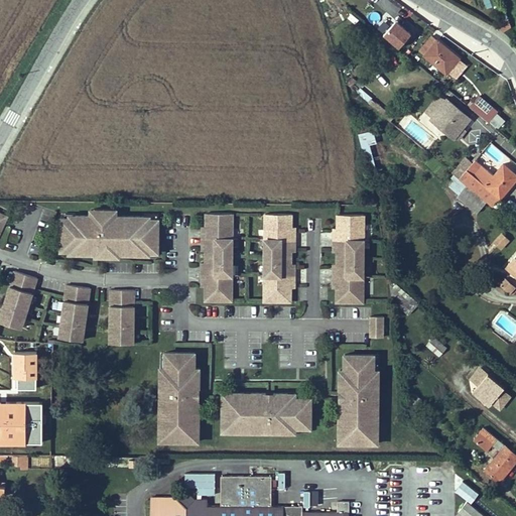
[(506,14),(499,18),(502,23),(508,20),(506,14)]
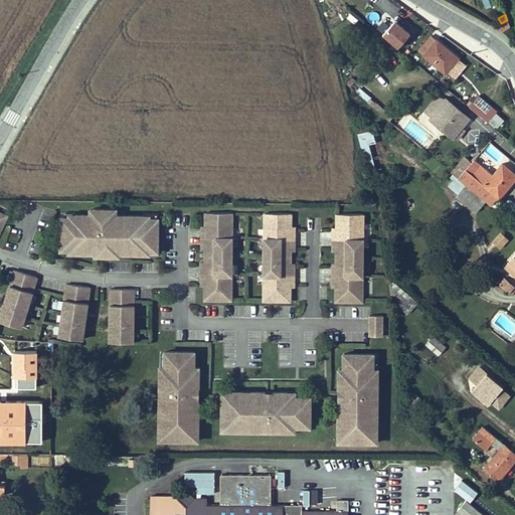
[(393,15),(381,33),(399,45),(411,28),(393,15)]
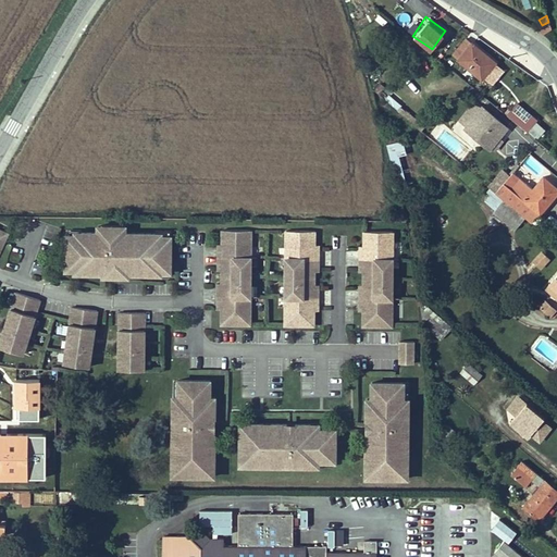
[(552,28),(548,22),(542,25),(536,29),(543,34),(552,28)]
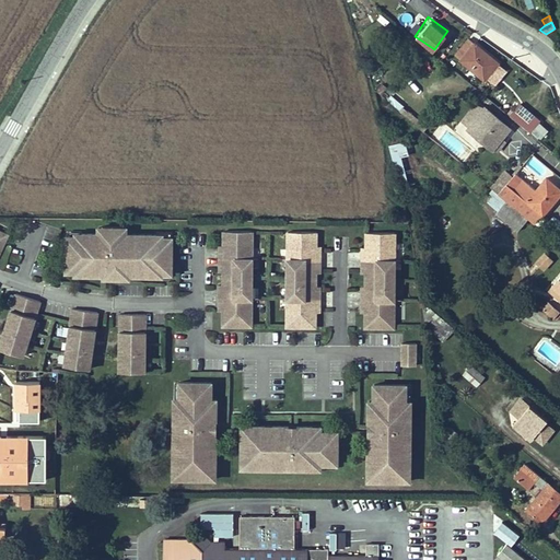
[(485,80),(499,63),(469,38),(455,55),(485,80)]
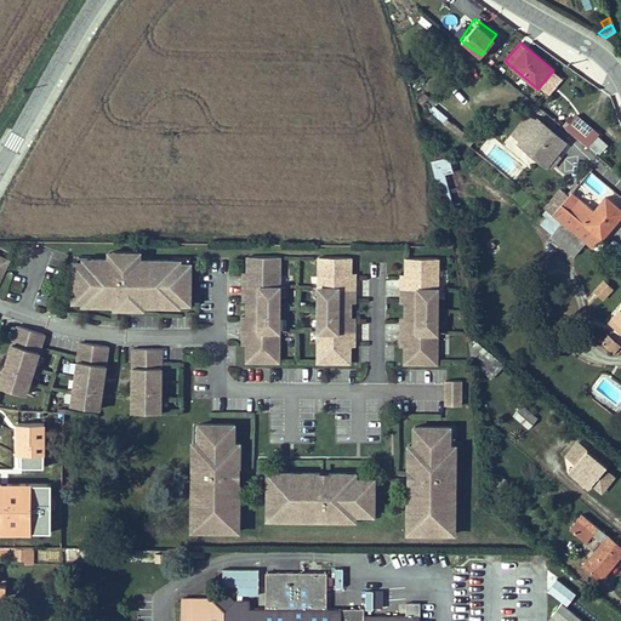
[(512,132),(520,140),(537,119),(525,117),(512,132)]
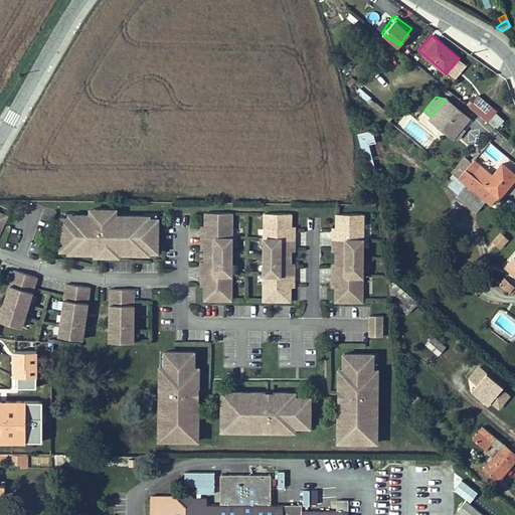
[(484,102),(477,97),(470,105),(477,110),(484,102)]
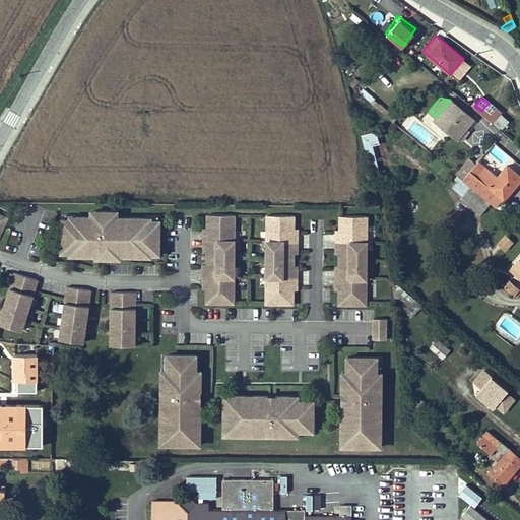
[(457,138),(459,136),(466,129),(474,119),(450,100),(436,117),(434,119),(457,138)]
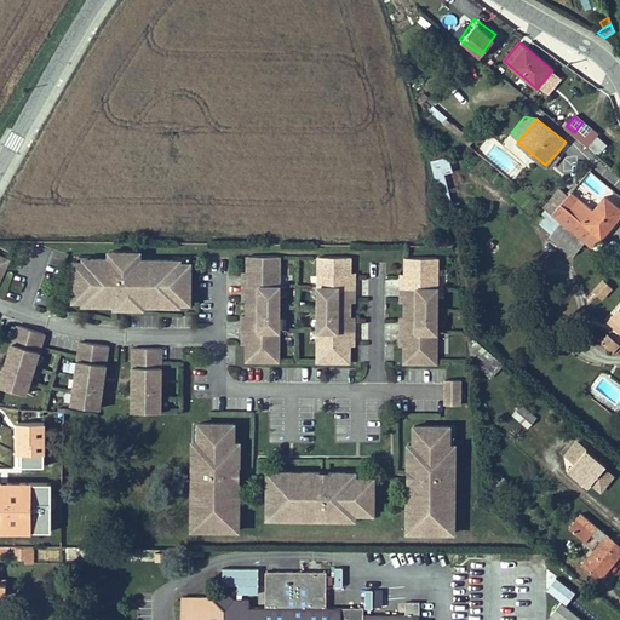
[(447,127),(464,142),(469,137),(451,122),(447,127)]
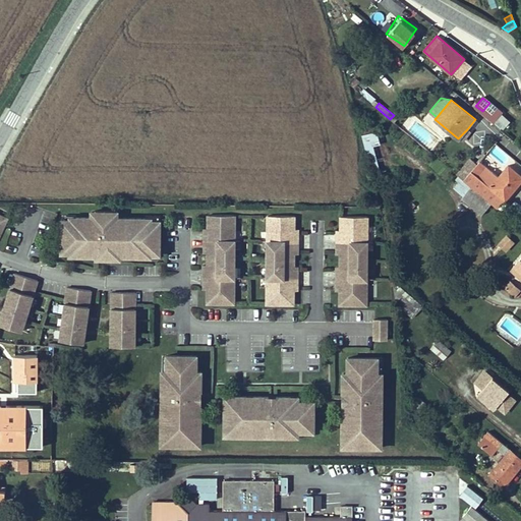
[(510,121),(489,103),(482,111),(504,129),(510,121)]
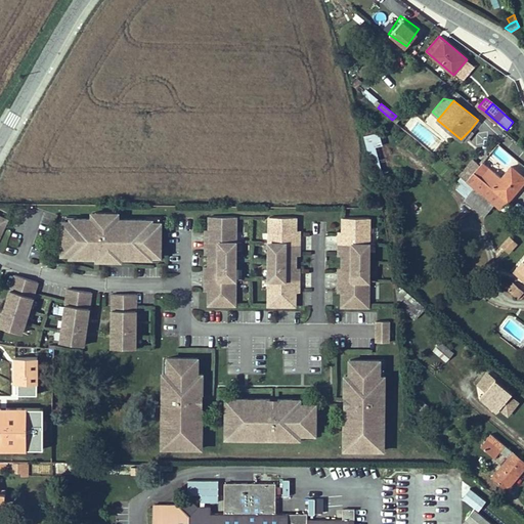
[(472,132),(470,130),(463,137),(466,139),(472,132)]
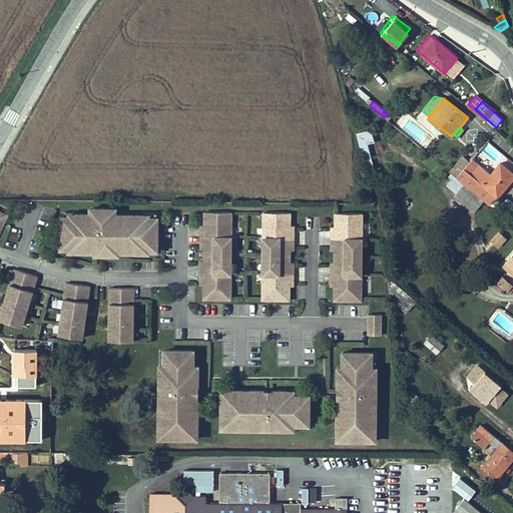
[(381,167),(371,129),(356,133),(366,171),(381,167)]
